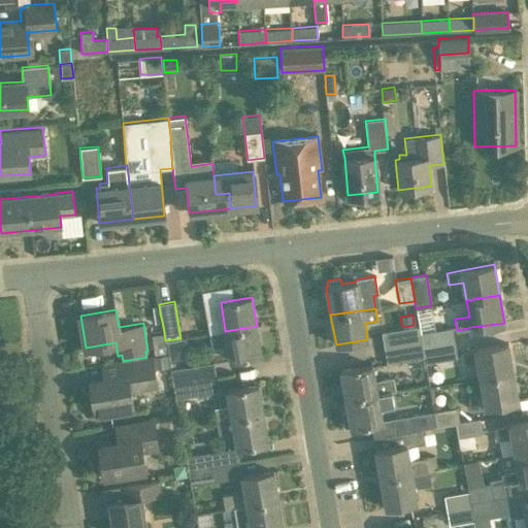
[(257,326),(225,331),(225,330),(209,333),(211,347),(228,343),(230,359),(262,354),(257,326)]
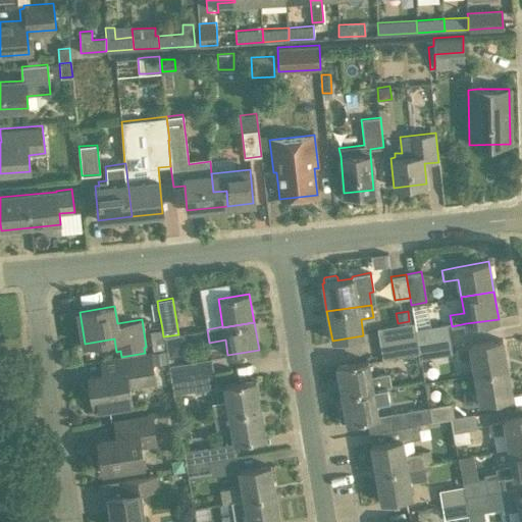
[(413,322),(377,328),(379,344),(416,336),(415,328),(413,322)]
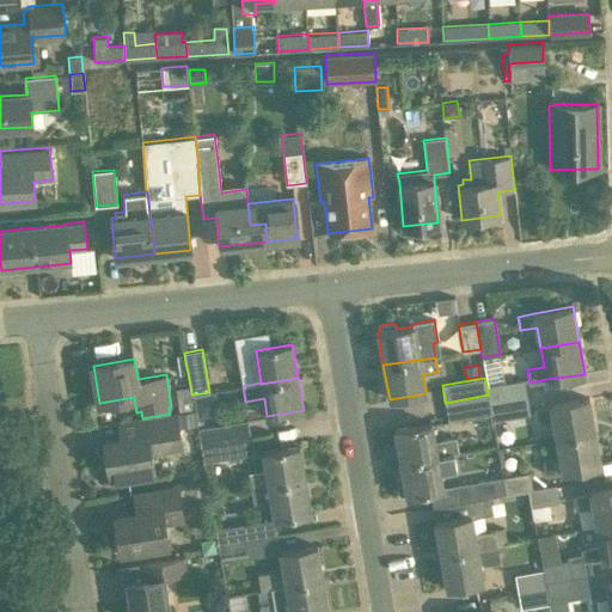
[(524,378),(487,385),(488,395),(490,403),(527,396),(524,378)]
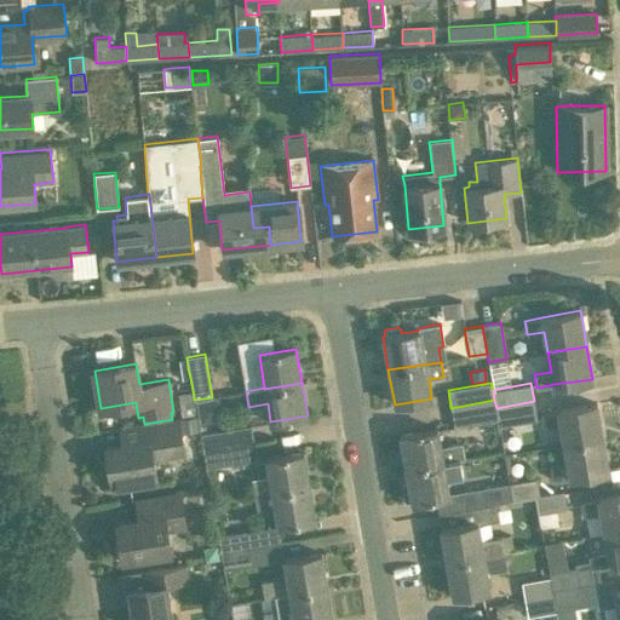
[(194,400),(193,390),(178,392),(182,418),(196,415),(194,400)]
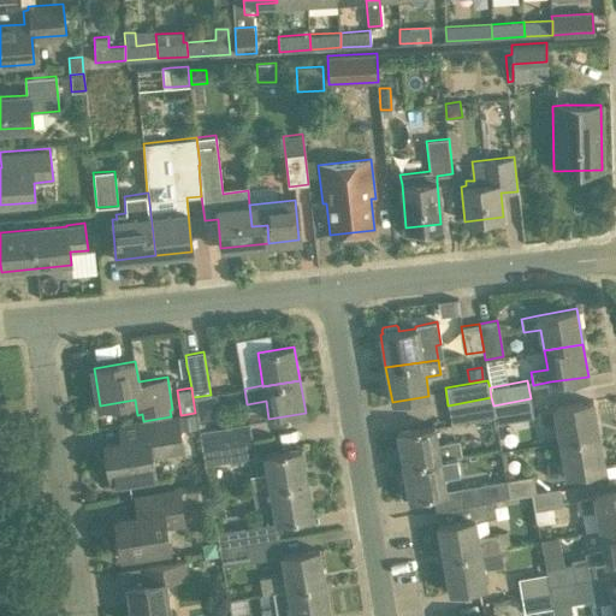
[(194,401),(199,420),(219,416),(215,397),(194,401)]
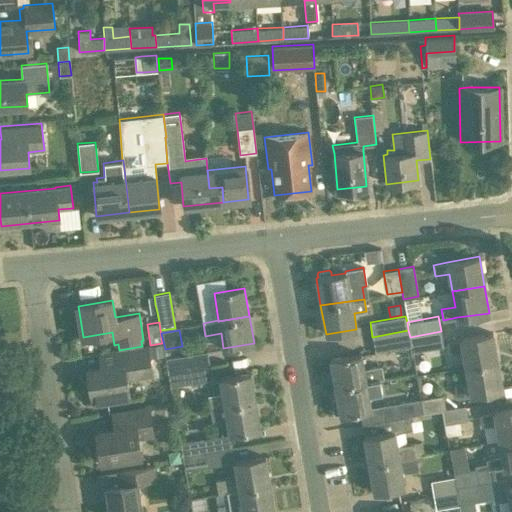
[(408,330),(372,337),(375,352),(412,345),(410,337),(408,330)]
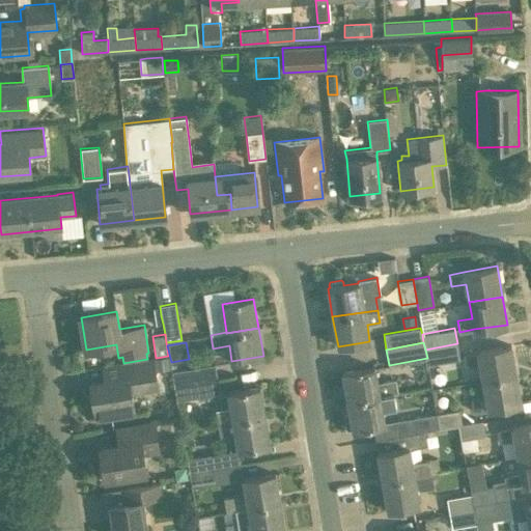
[(457,343),(425,350),(427,358),(427,364),(459,359),(457,343)]
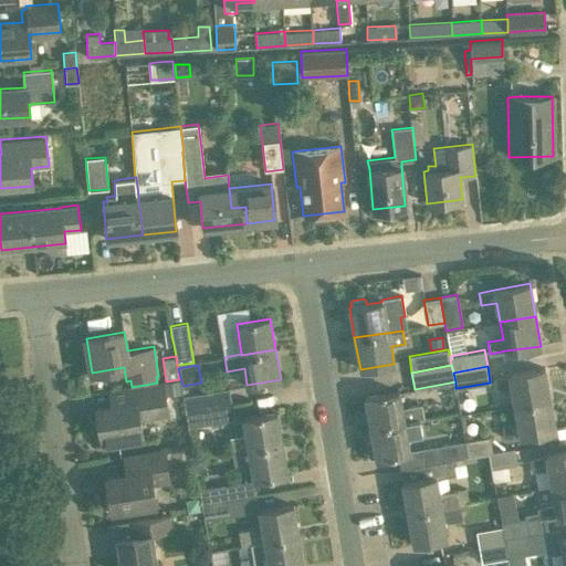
[(544,367),(509,374),(510,376),(494,378),(495,389),(511,387),(514,407),(549,400),(544,367)]
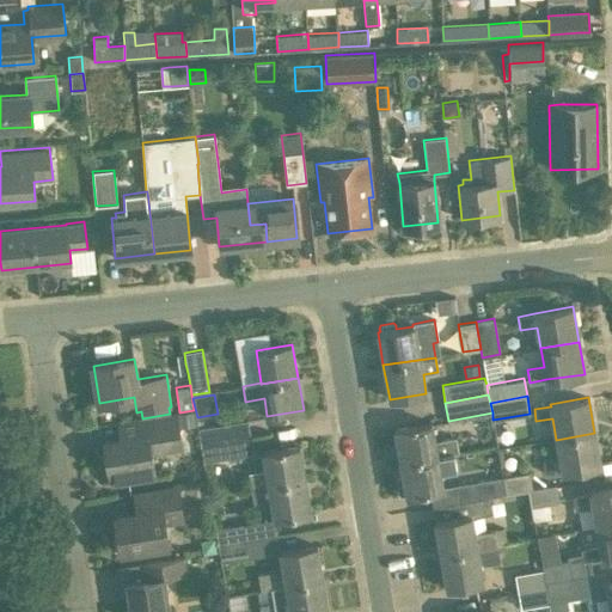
[(193,411),(178,414),(179,427),(195,424),(193,411)]
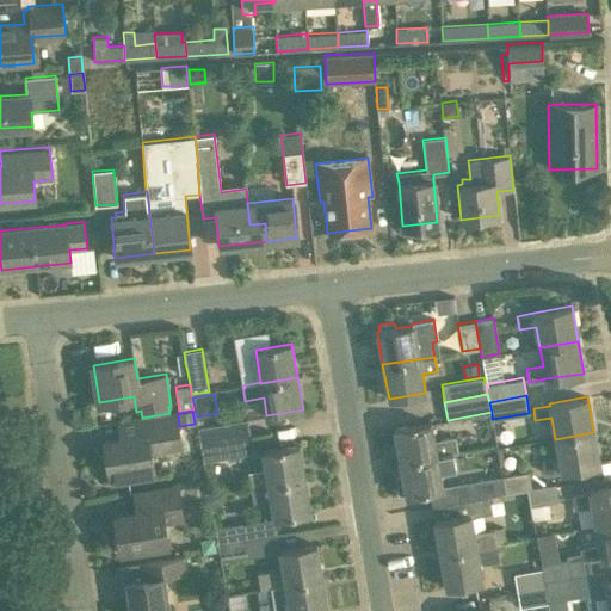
[(170,413),(142,418),(117,421),(118,438),(105,440),(111,482),(155,475),(152,454),(183,449),(177,412),(170,413)]
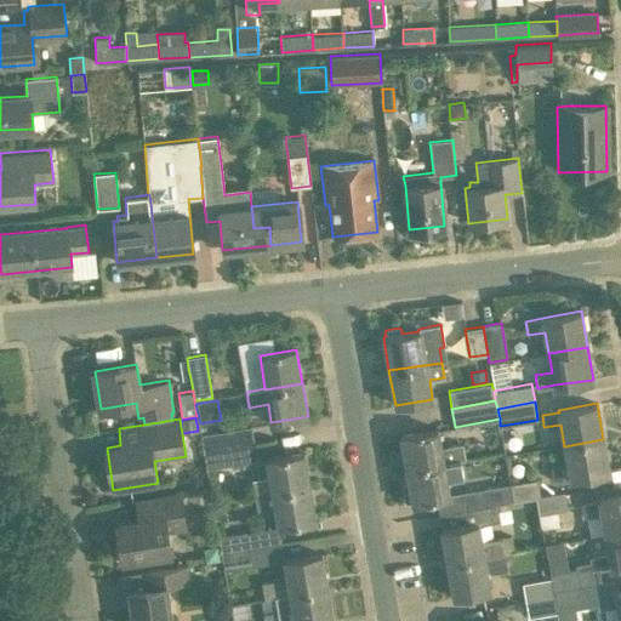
[(200,434),(205,469),(257,460),(251,426),(200,434)]
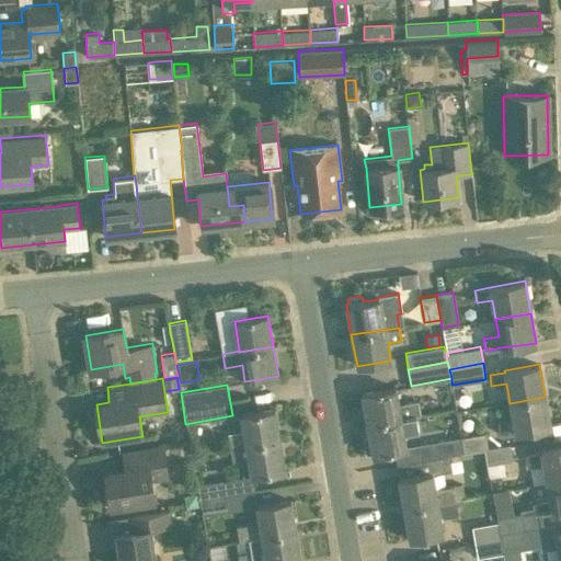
[(362,392),(367,424),(415,415),(420,414),(418,401),(399,404),(396,387),(362,392)]
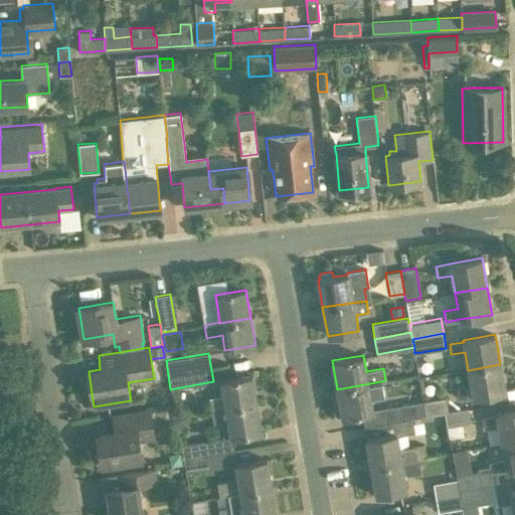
[(473,396),(505,391),(500,364),(468,370),(471,384),(457,387),(459,397),(473,395),(473,396)]
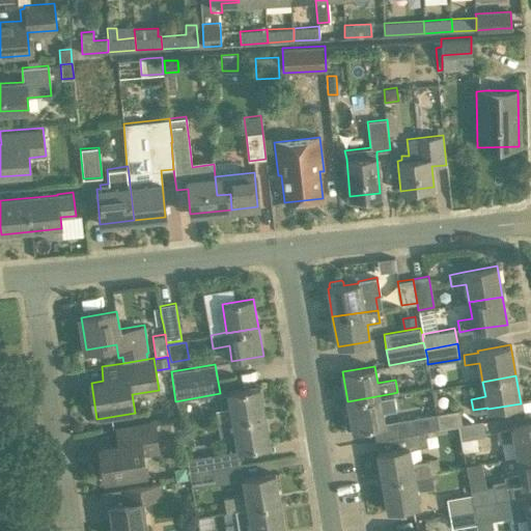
[(259,386),(227,391),(230,408),(216,410),(218,424),(264,416),(259,386)]
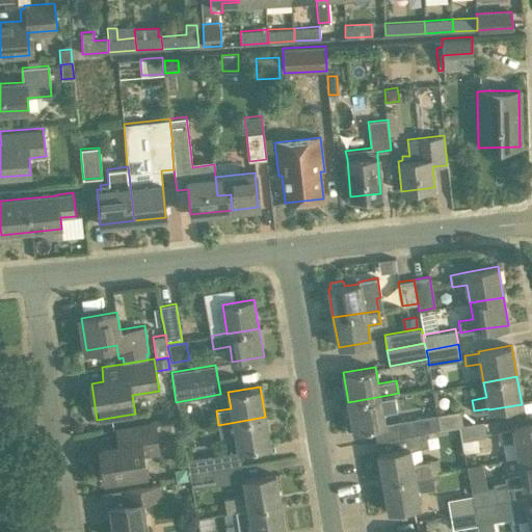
[(352,430),(384,425),(382,410),(397,407),(394,394),(348,402),(350,416),(345,417),(347,430),(352,429),(352,430)]
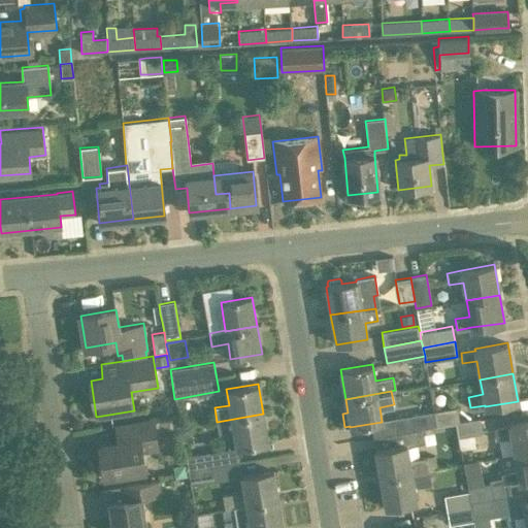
[(433,411),(435,426),(457,422),(459,422),(457,406),(433,410),(433,411)]
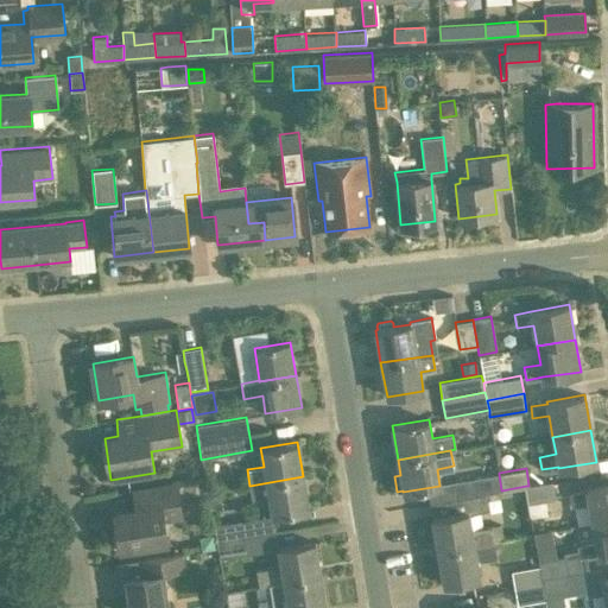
[(496,491),(501,491),(499,474),(455,481),(457,499),(496,491)]
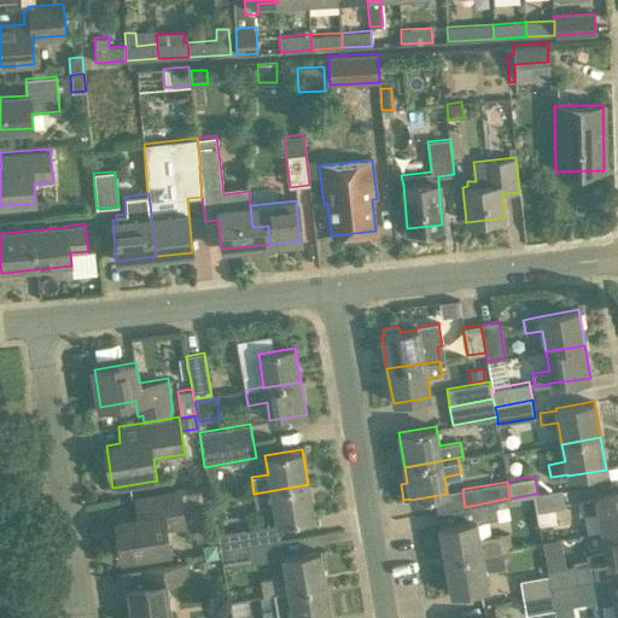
[(277,523),(314,517),(308,484),(254,494),(255,507),(273,505),(277,523)]
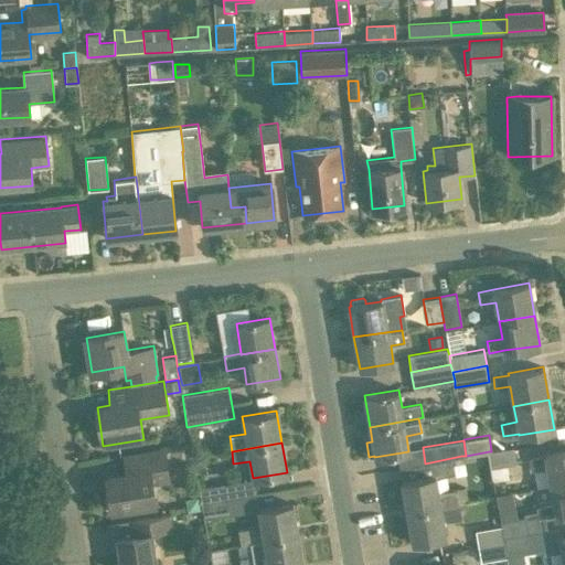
[(112,510),(155,502),(152,484),(170,481),(164,447),(123,454),(125,472),(106,476),(112,510)]
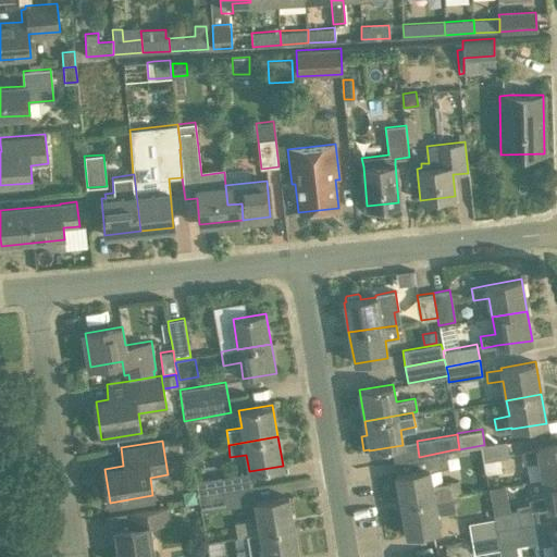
[(506,441),(484,445),(482,445),(484,461),(485,471),(496,469),(495,459),(509,457),(506,441)]
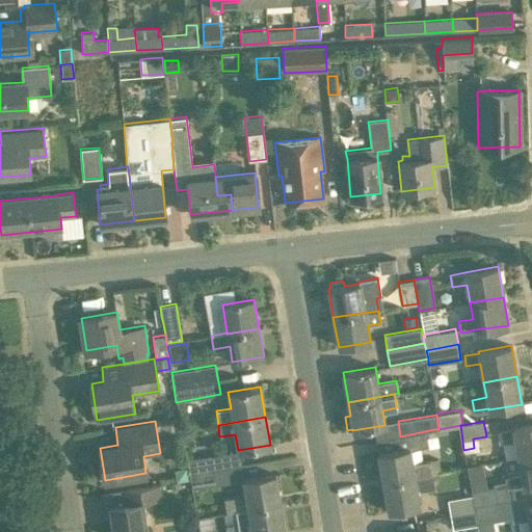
[(514,439),(517,457),(531,454),(531,424),(513,427),(497,430),(499,443),(514,439)]
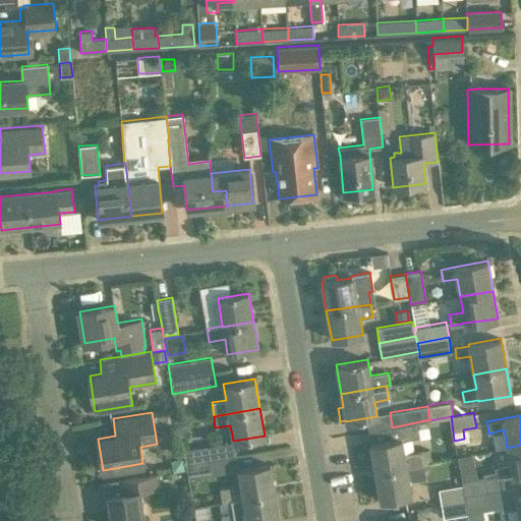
[(369,443),(374,472),(423,464),(421,450),(404,453),(401,438),(369,443)]
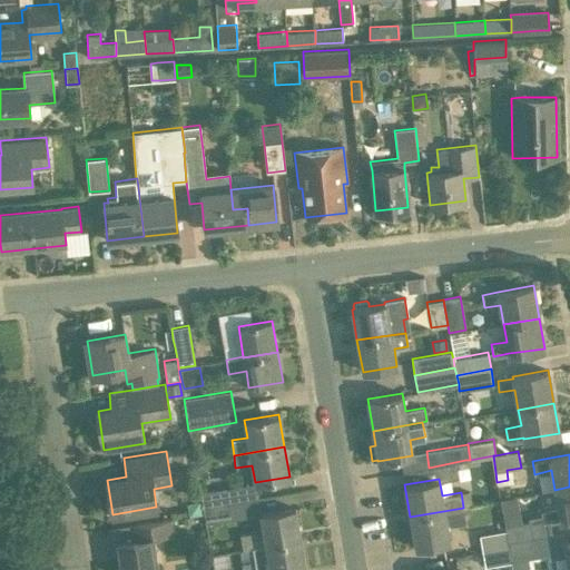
[(203,509),(258,500),(255,482),(200,493),(203,509)]
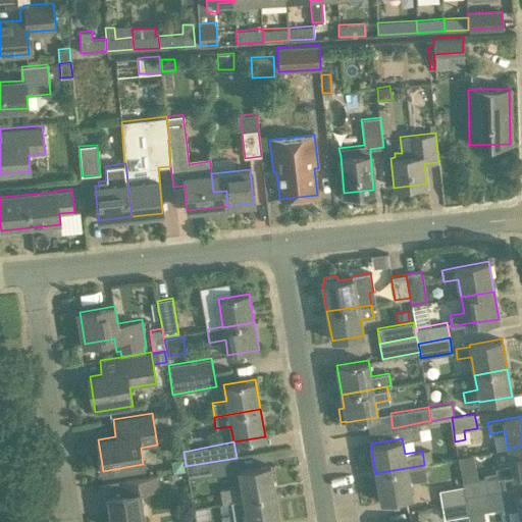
[(521,474),(521,446),(508,449),(511,465),(494,468),(496,471),(484,474),(485,477),(463,481),(464,485),(463,485),(464,496),(506,488),(504,479),(513,477),(513,476),(521,474)]
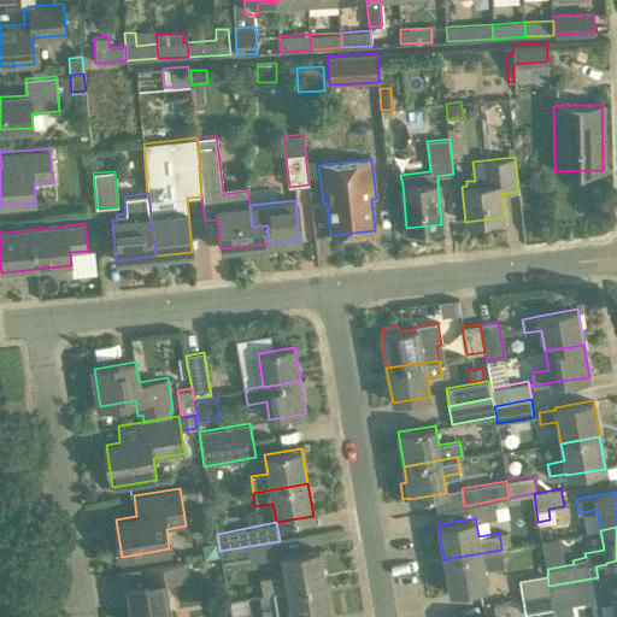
[(223,566),(282,557),(280,541),(219,551),(223,566)]
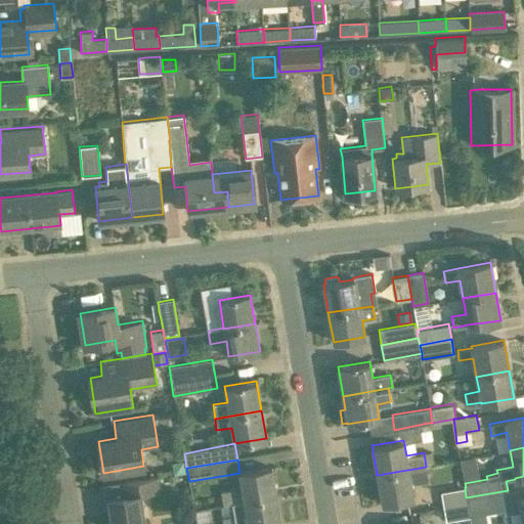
[(276,496),(271,467),(239,473),(243,487),(220,491),(223,505),(233,503),(233,504),(276,496)]
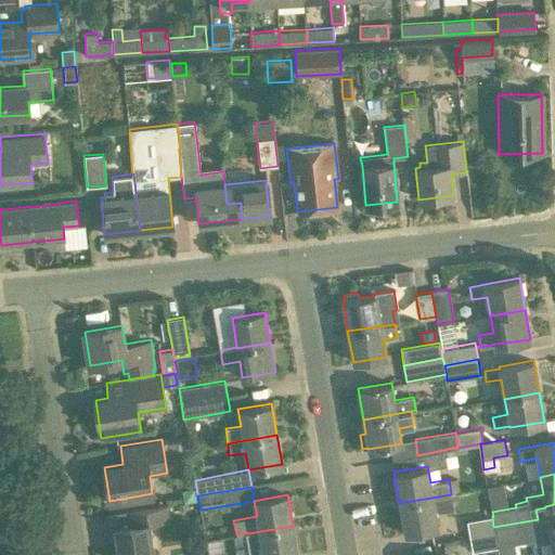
[(404,533),(438,527),(436,513),(453,510),(451,494),(399,503),(404,533)]
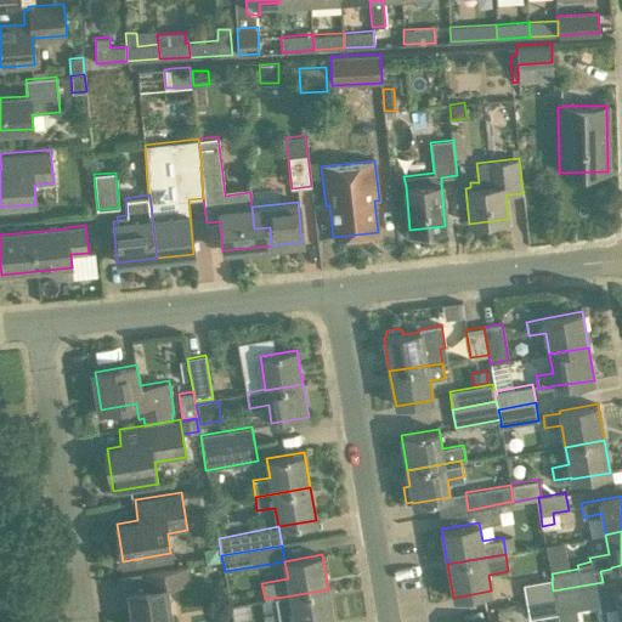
[(164,569),(120,576),(124,603),(129,601),(133,621),(171,621),(167,587),(164,569)]
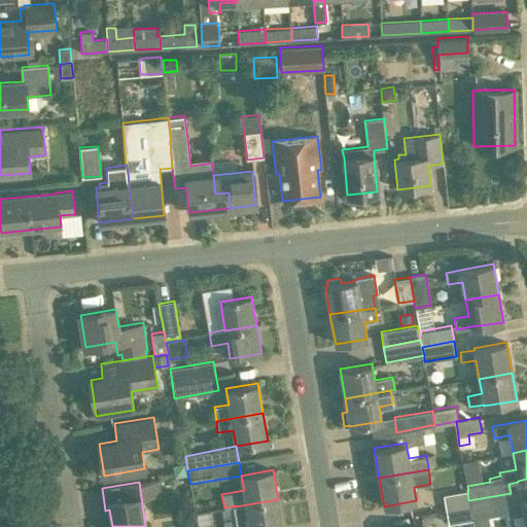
[(471,519),(471,516),(468,500),(467,490),(444,494),(448,524),(471,519)]
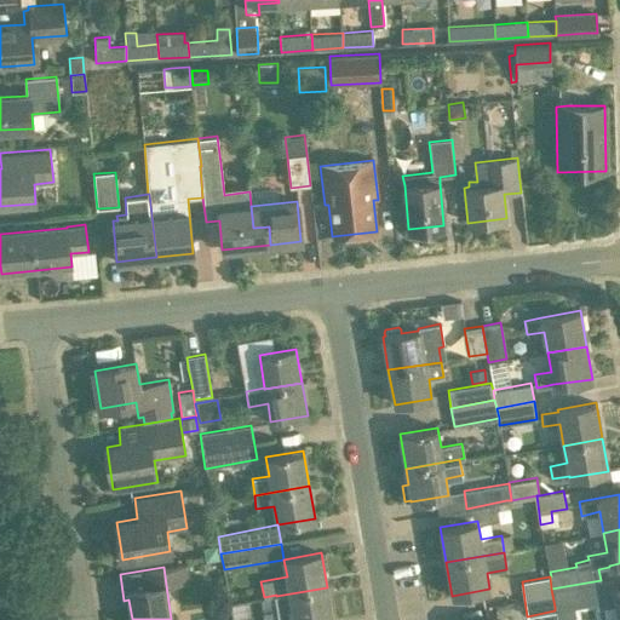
[(619,619),(619,589),(614,590),(612,578),(601,580),(551,589),(555,607),(574,603),(574,607),(596,603),(597,608),(615,604),(618,619),(619,619)]
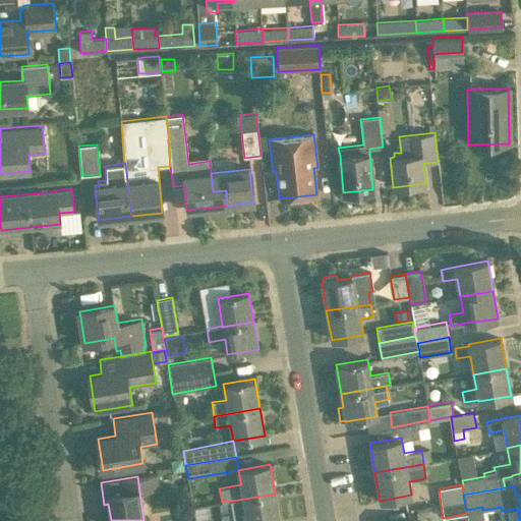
[(279,520),(280,520),(275,494),(232,501),(235,520),(279,520)]
